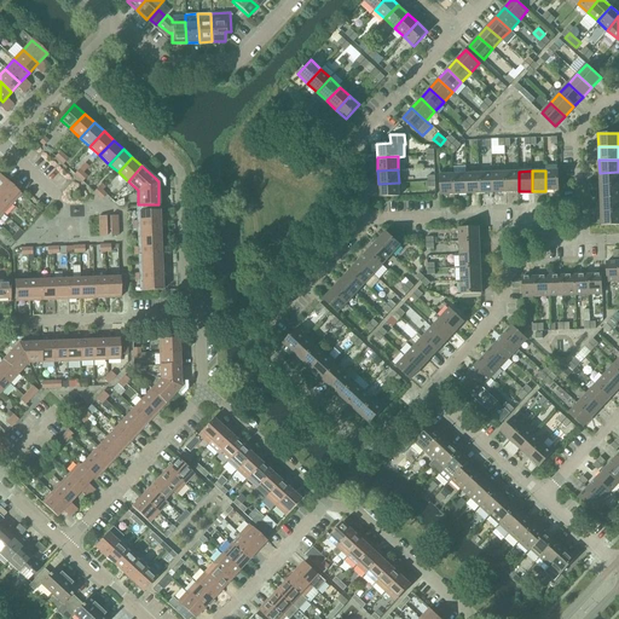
[(559,190),(559,171),(545,171),(545,191),(559,190)]
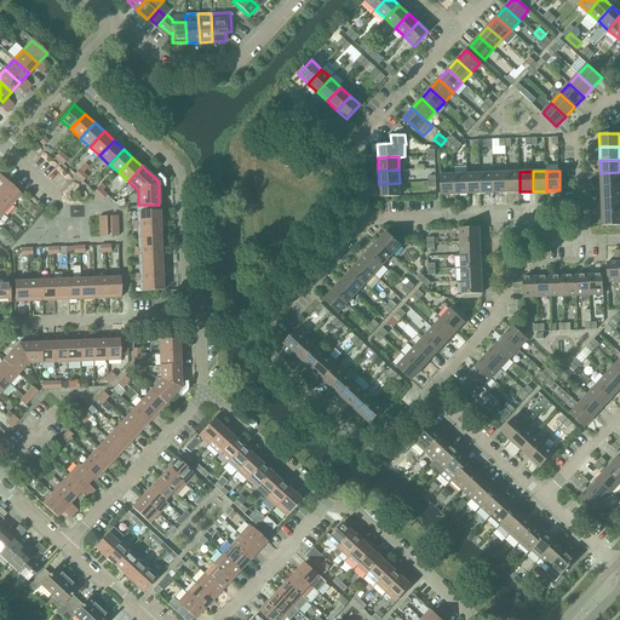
[(507,193),(506,172),(493,173),(494,193),(507,193)]
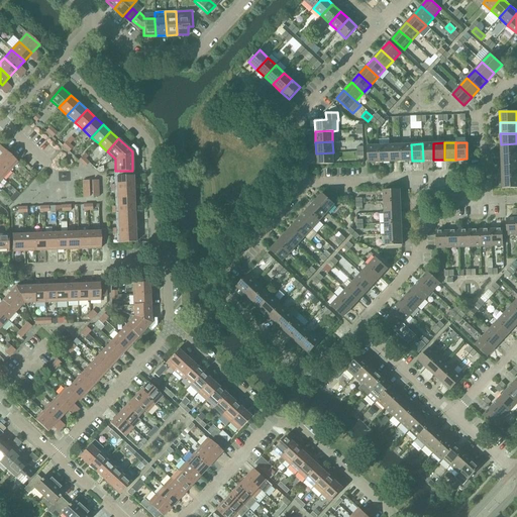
[(433,160),(433,143),(422,143),(423,161),(433,160)]
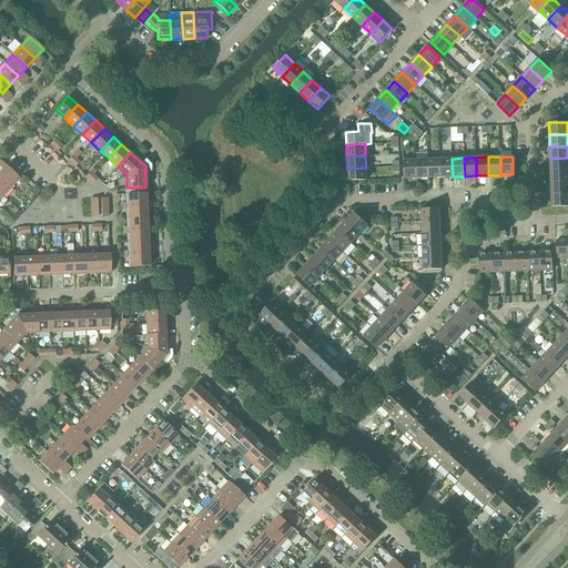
[(567,160),(567,158),(550,159),(550,171),(567,170),(567,160)]
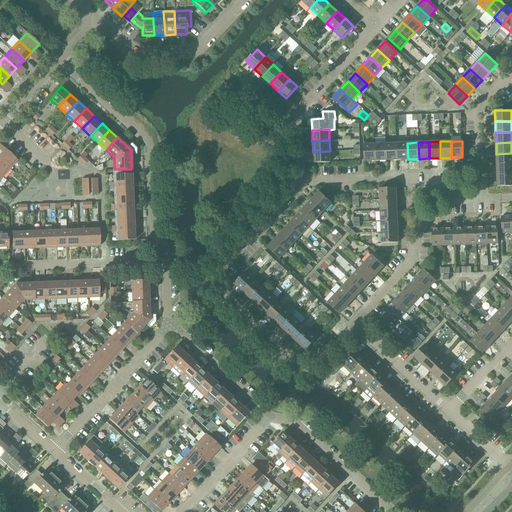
[(386,160),(385,143),(375,144),(375,160),(386,160)]
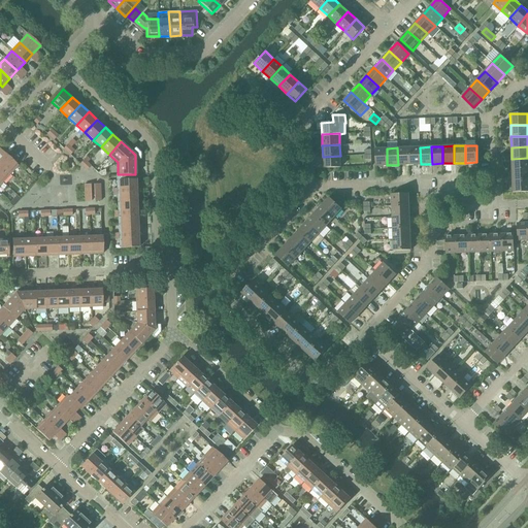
[(409,165),(408,147),(397,147),(398,165),(409,165)]
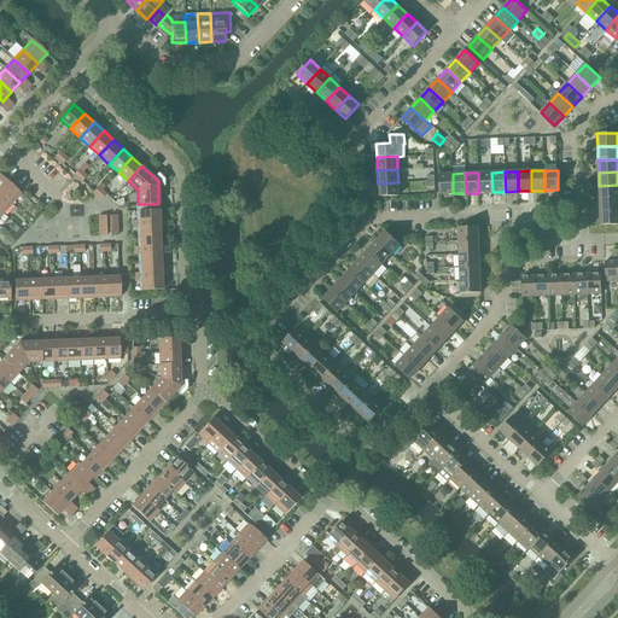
[(493,192),(491,173),(478,173),(479,193),(493,192)]
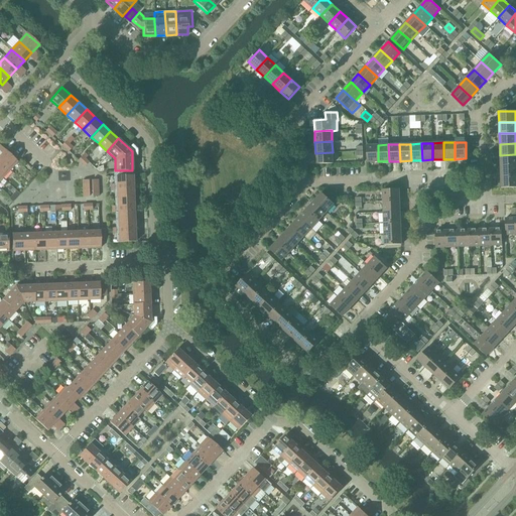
[(378,161),(378,145),(366,145),(367,162),(378,161)]
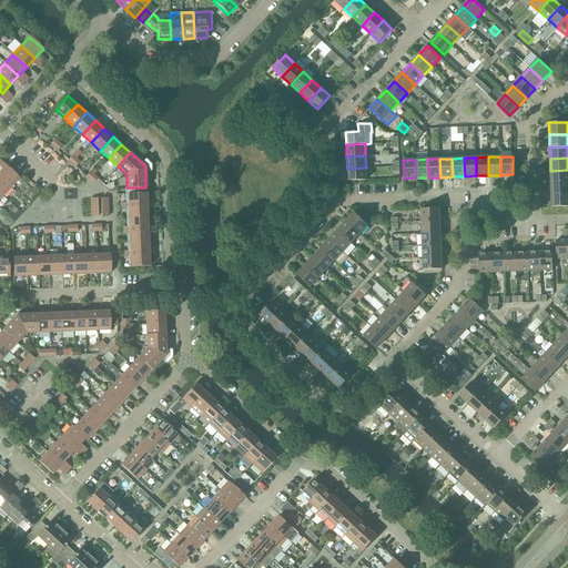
[(2,169),(0,171),(0,176),(11,188),(19,179),(6,165),(2,169)]
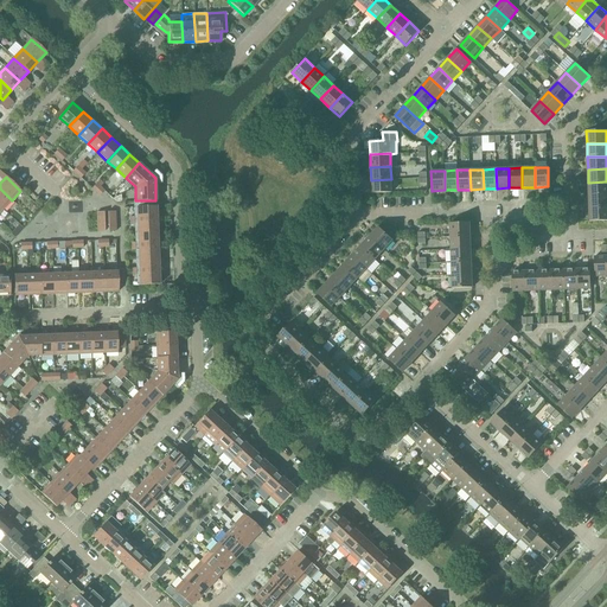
[(391,192),(391,180),(391,179),(371,180),(371,193),(391,192)]
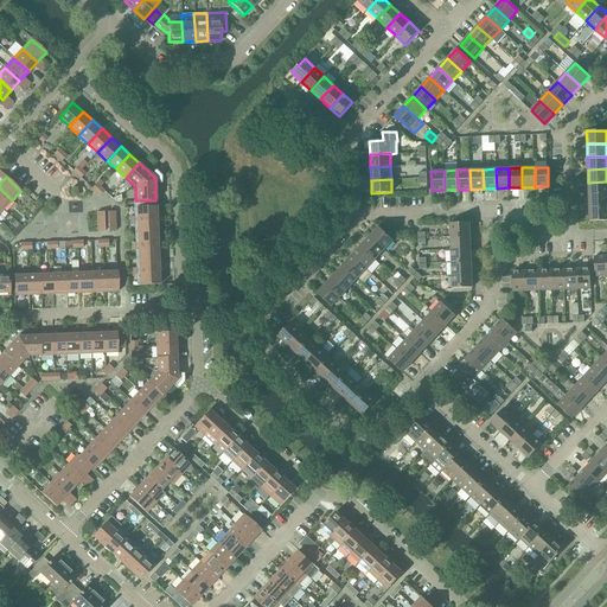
[(606,181),(588,183),(588,196),(606,195),(606,181)]
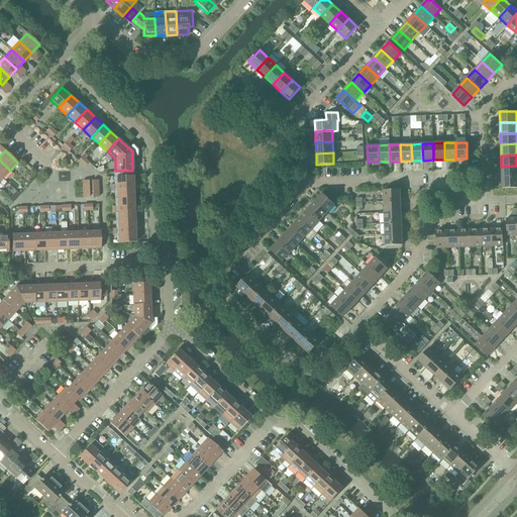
[(0,176),(2,179),(10,171),(0,161),(0,176)]
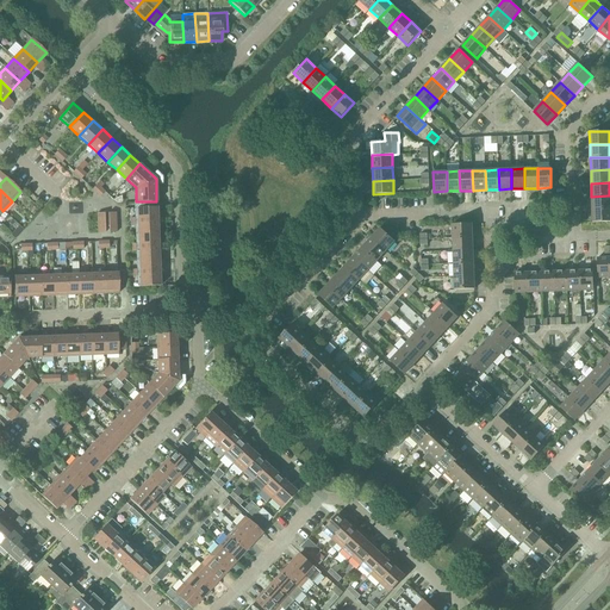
[(609,195),(591,197),(592,210),(609,207),(609,195)]
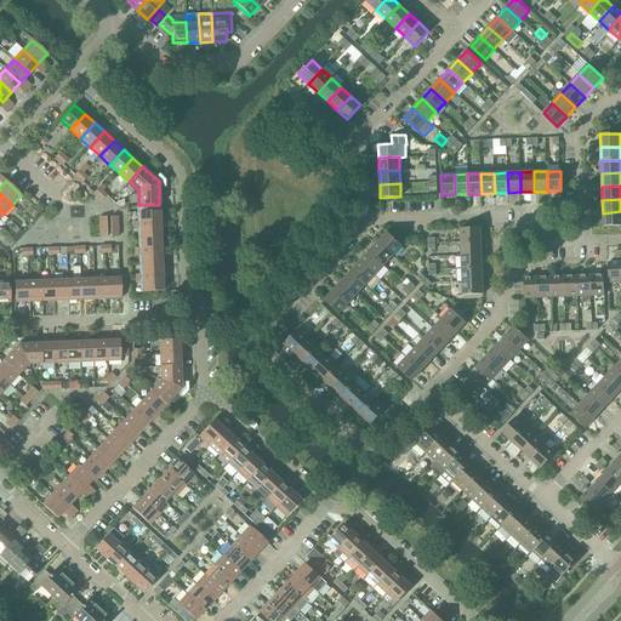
[(140,222),(132,222),(134,229),(140,229),(141,248),(134,248),(134,256),(141,256),(142,274),(135,274),(135,281),(142,281),(142,291),(163,291),(160,211),(157,211),(157,205),(142,205),(142,212),(140,212),(140,222)]
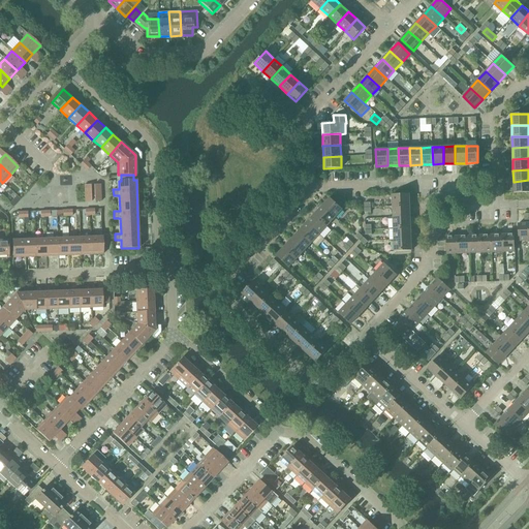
[(514,193),(528,191),(528,180),(514,182),(514,193)]
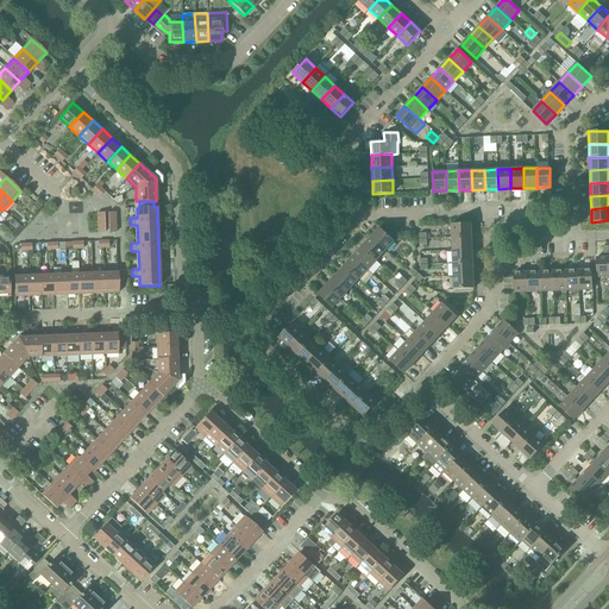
[(452,238),(471,237),(471,224),(452,225),(452,238)]
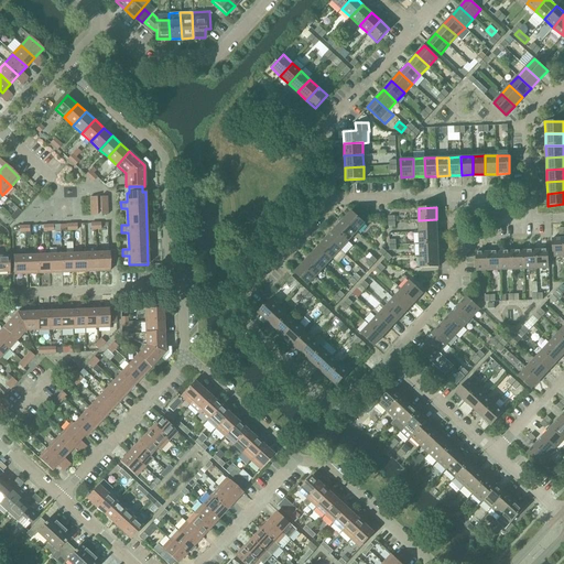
[(365,224),(351,210),(344,219),(357,232),(365,224)]
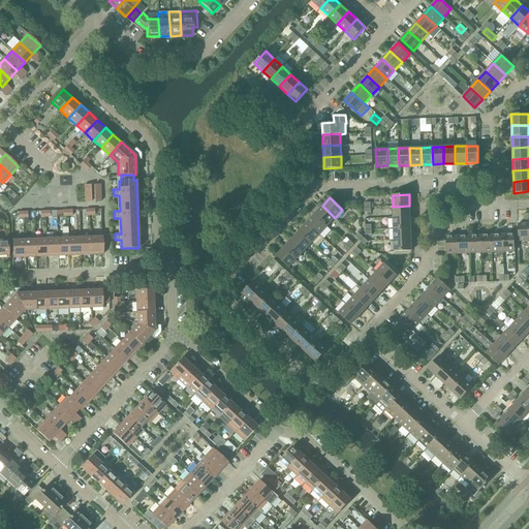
[(314,214),(327,226),(335,218),(322,206),(314,214)]
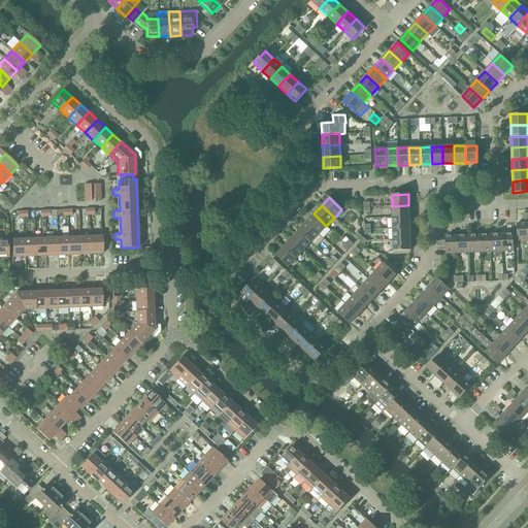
[(408,205),(392,206),(392,218),(409,217),(408,205)]
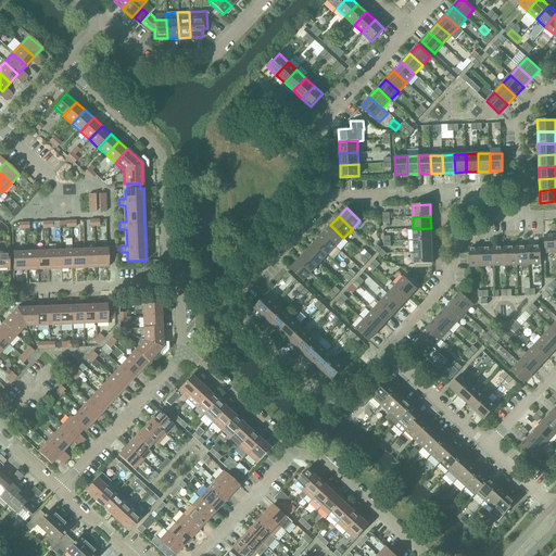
[(323,234),(336,247),(343,238),(330,225),(323,234)]
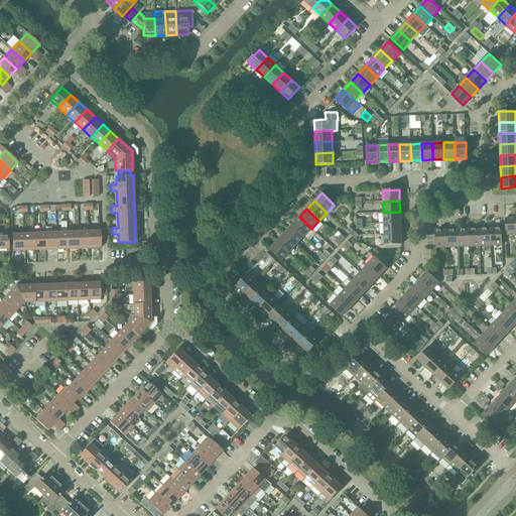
[(400,212),(383,213),(384,223),(400,223),(400,212)]
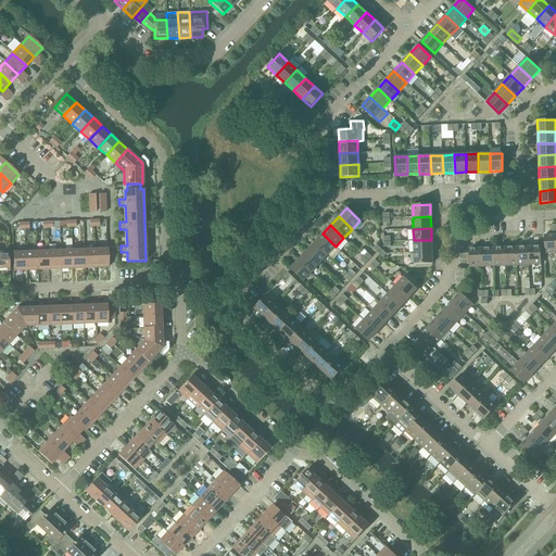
[(315,242),(328,255),(336,247),(323,234),(315,242)]
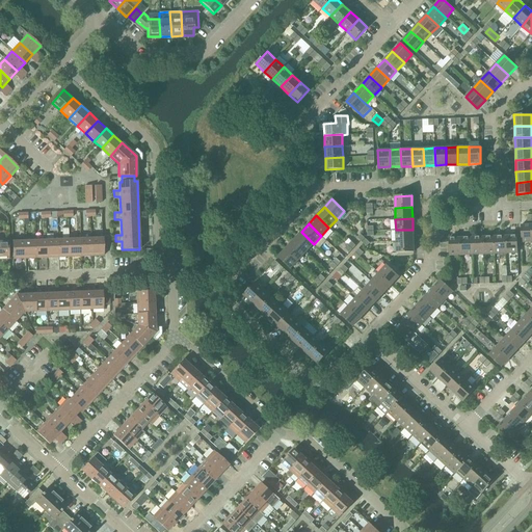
[(531,241),(531,224),(521,225),(522,242),(531,241)]
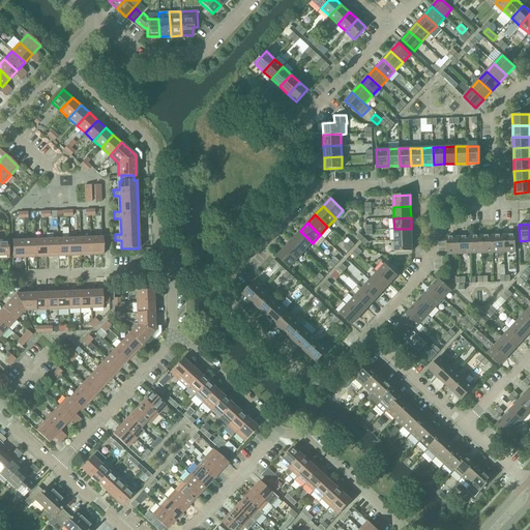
[(411,229),(394,229),(394,240),(412,239),(411,229)]
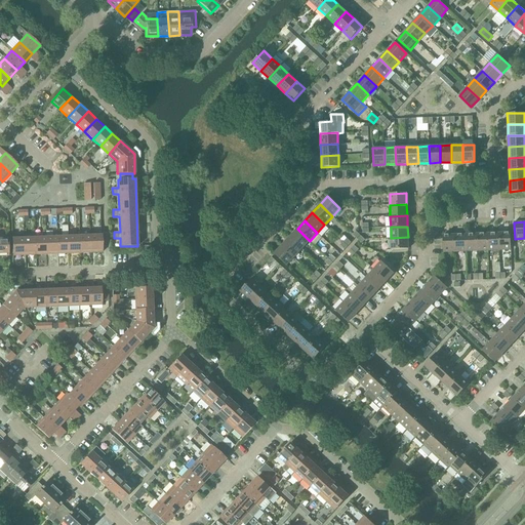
[(289,237),(301,248),(310,241),(297,229),(289,237)]
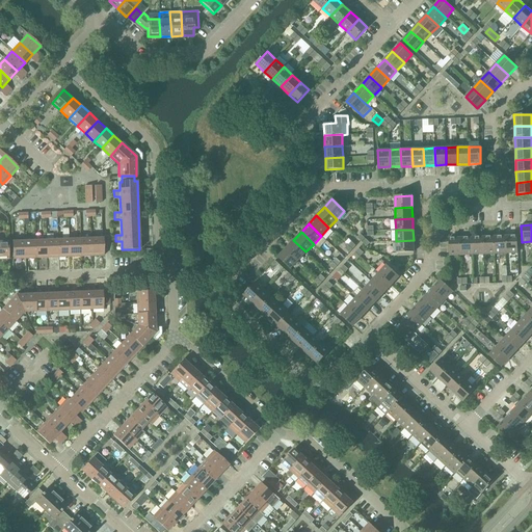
[(494,255),(494,237),(482,238),(482,255),(494,255)]
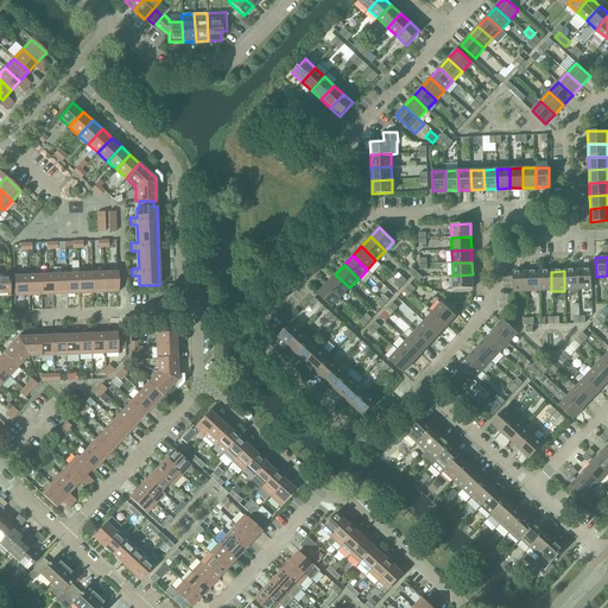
[(577,290),(576,271),(564,271),(564,291),(577,290)]
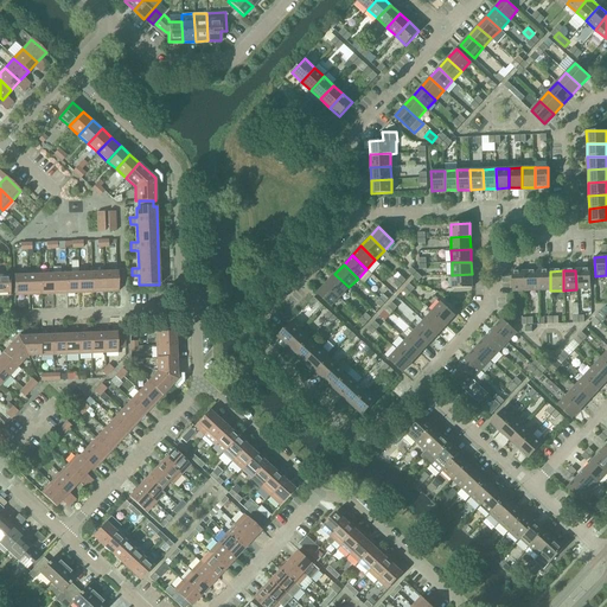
[(575,270),(576,289),(589,289),(588,270),(575,270)]
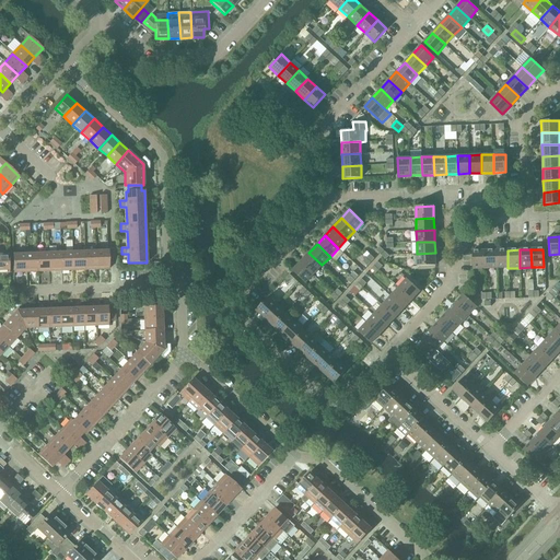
[(96,251),(84,252),(84,270),(96,269),(96,251)]
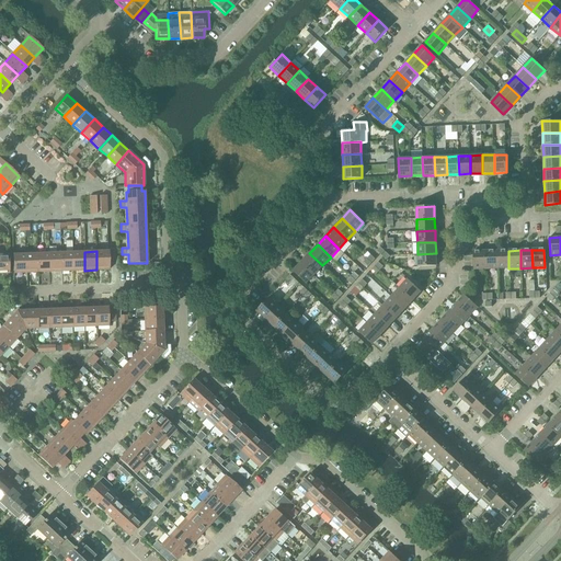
[(109,251),(96,251),(96,270),(109,270),(109,251)]
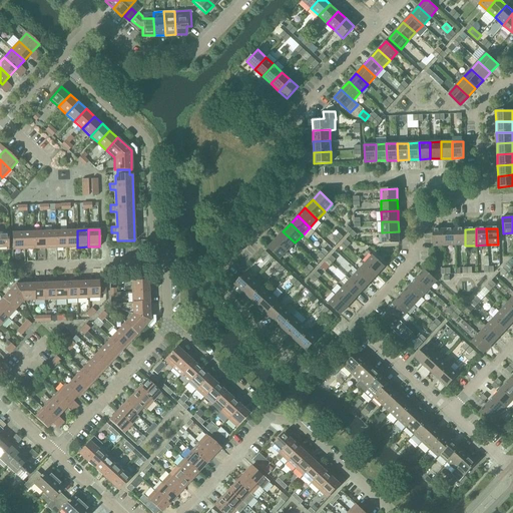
[(343,236),(336,229),(332,233),(335,235),(340,239),(343,236)]
